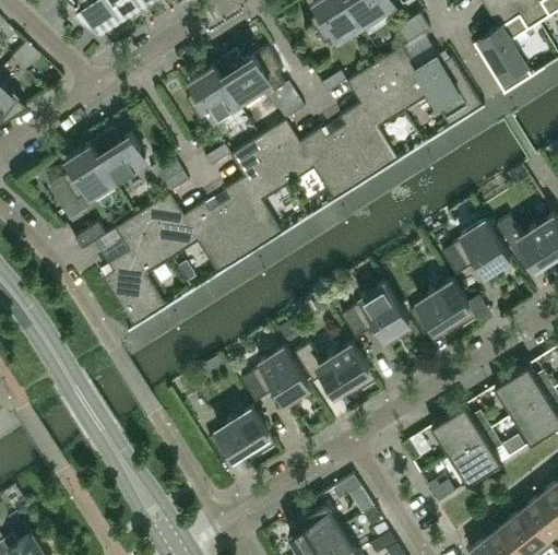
[(122,15),(111,0),(81,0),(84,4),(75,11),(79,15),(97,32),(122,15)]
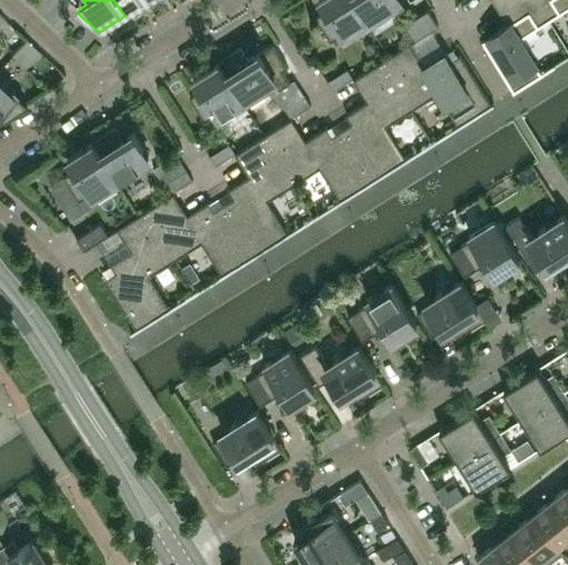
[(146,2),(143,0),(113,0),(125,16),(146,2)]
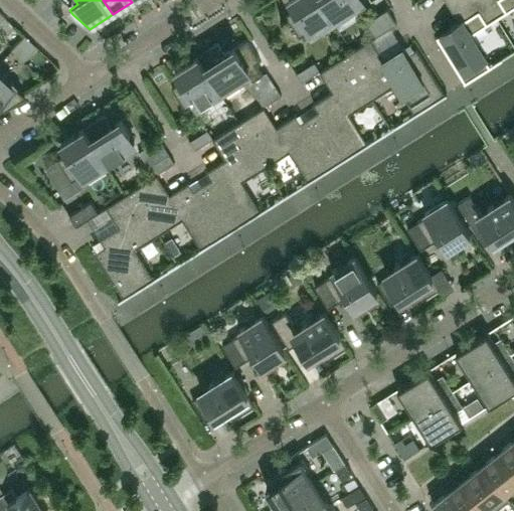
[(332,23),(317,0),(289,0),(288,1),(291,7),(292,6),(295,12),(290,15),(289,15),(285,18),(298,40),(308,33),(310,37),(332,23)]
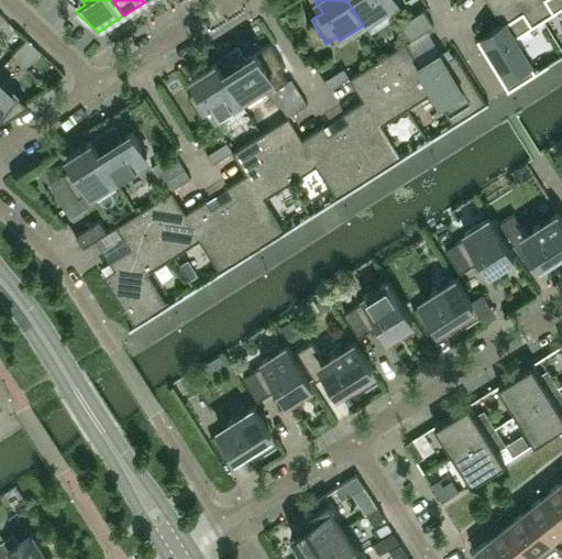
[(384,7),(394,0),(346,0),(363,25),(386,10),(384,7)]
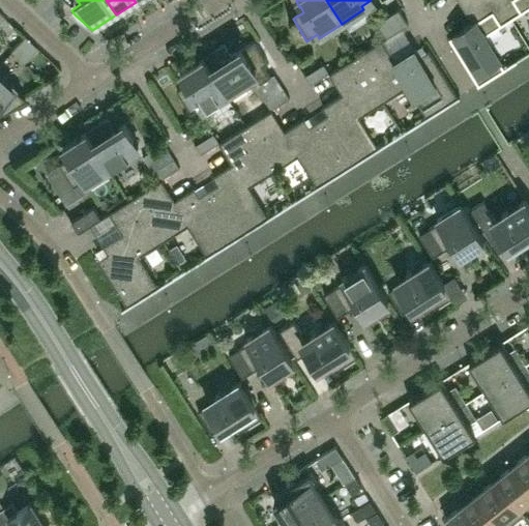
[(509,22),(496,0),(489,0),(485,3),(491,13),(448,40),(476,86),(477,88),(516,63),(515,62),(503,69),(482,38),(509,22)]
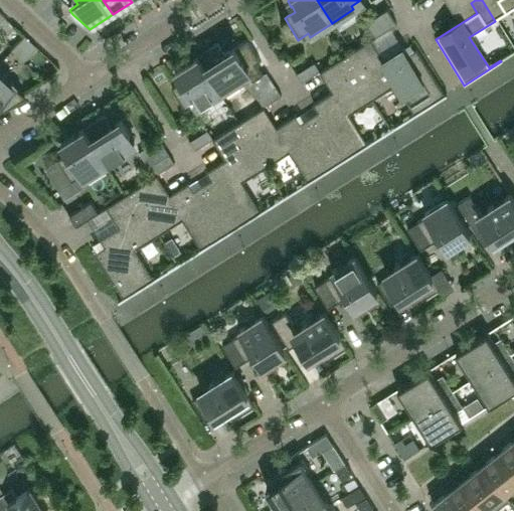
[(513,0),(498,0),(497,1),(496,0),(482,0),(495,21),(513,8),(513,0)]
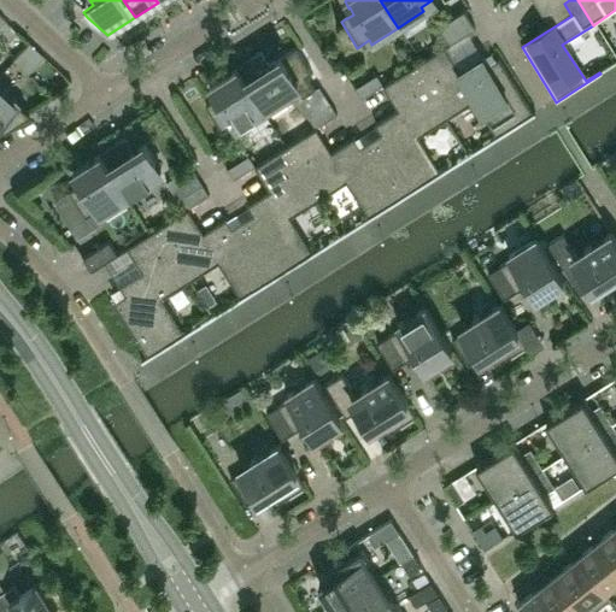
[(474,31),(463,13),(439,29),(450,47),(474,31)]
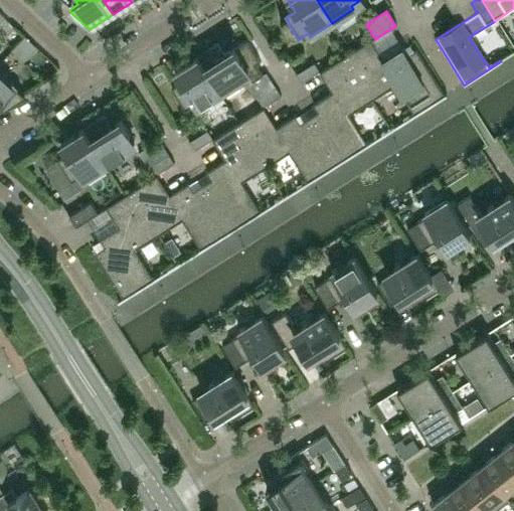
[(21,64),(34,49),(22,38),(9,53),(21,64)]
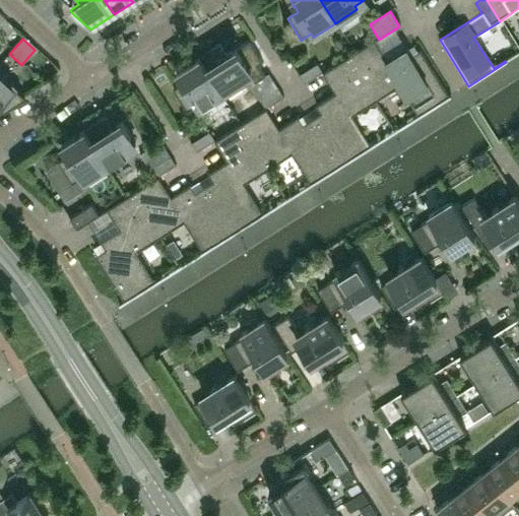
[(264,78),(258,66),(260,65),(262,64),(249,43),(231,54),(232,54),(225,58),(222,52),(219,47),(203,56),(226,92),(250,77),(254,82),(254,84),(264,78)]
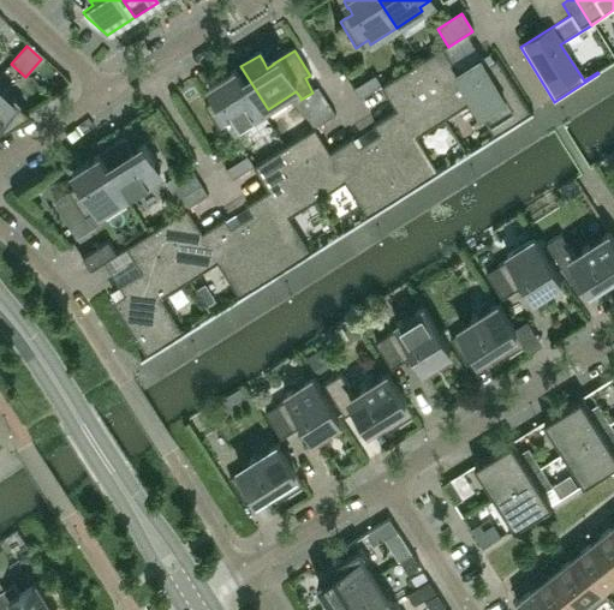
[(530,114),(496,61),(484,69),(480,61),(481,61),(480,59),(457,73),(442,51),(411,70),(445,121),(472,103),(494,139),(532,115),(531,114),(530,114)]
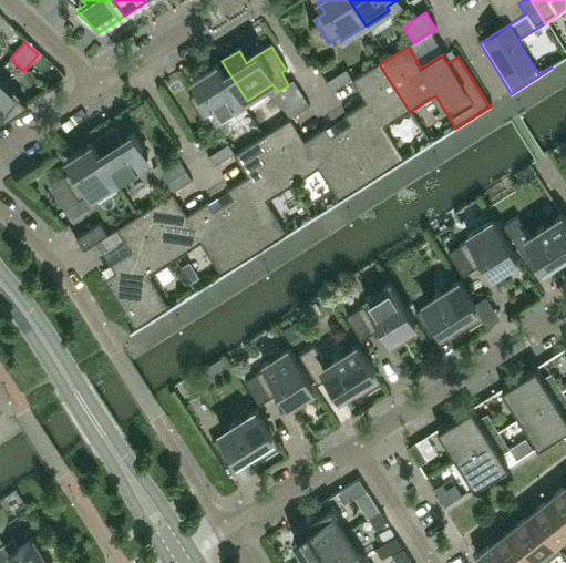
[(247,101),(222,61),(192,81),(195,86),(199,93),(193,96),(187,100),(203,123),(214,116),(216,120),(247,101)]
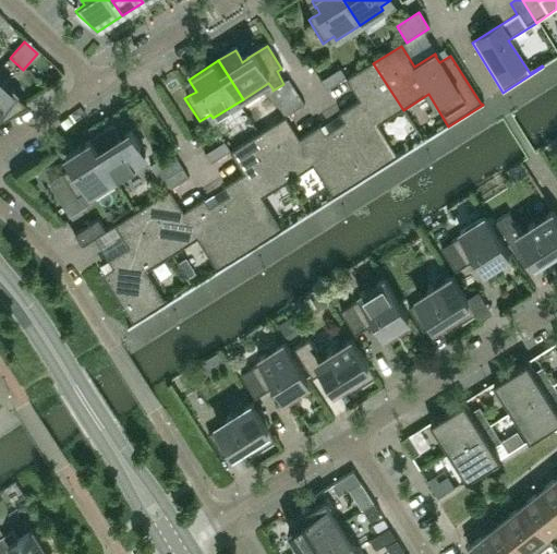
[(398,158),(377,127),(403,110),(373,63),(346,81),(359,103),(338,116),(339,117),(343,123),(334,130),(365,179),(398,158)]
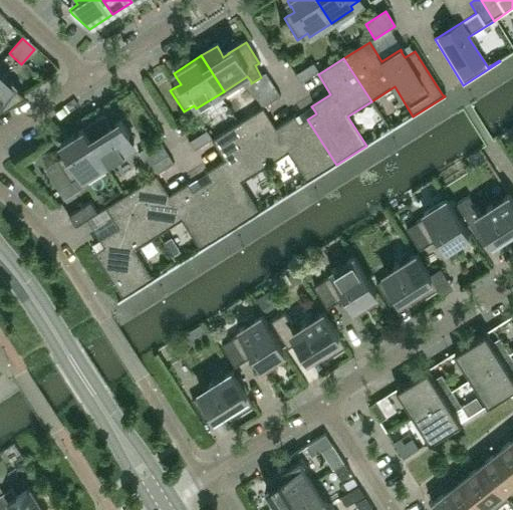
[(300,85),(318,73),(312,65),(295,76),(300,85)]
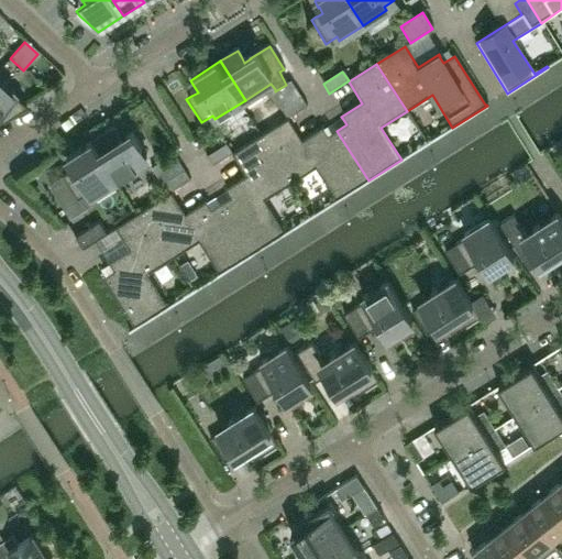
[(23,103),(13,94),(9,89),(8,89),(0,80),(0,119),(24,105),(23,103)]
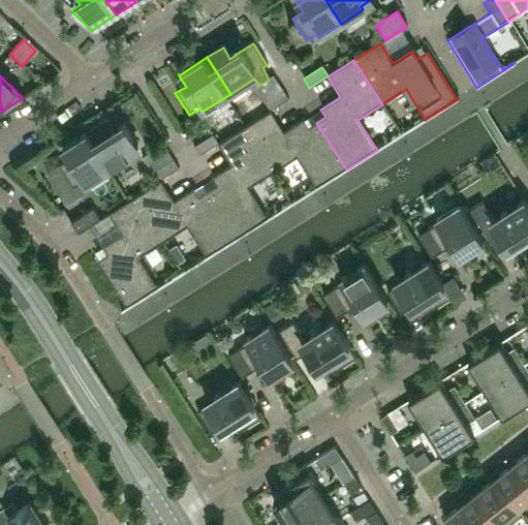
[(270,113),(288,101),(282,92),(264,103),(270,113)]
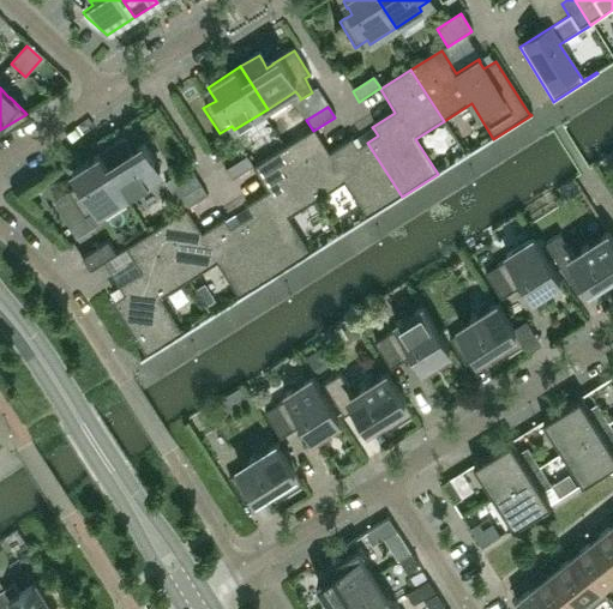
[(402,197),(367,143),(356,149),(352,142),(353,142),(352,140),(329,155),(313,131),(283,150),(316,202),(343,185),(366,219),(402,197)]
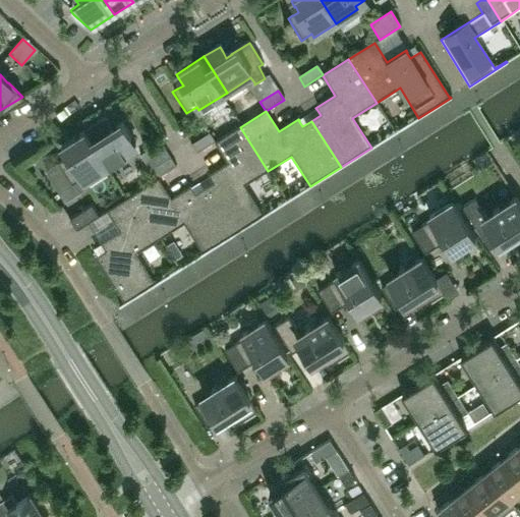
[(125,152),(134,146),(130,138),(131,138),(121,124),(116,127),(111,130),(108,125),(104,119),(82,133),(106,169),(127,156),(125,152)]
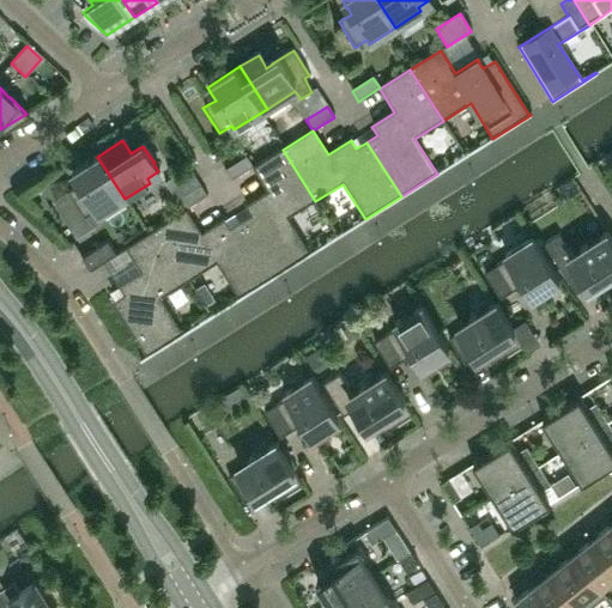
[(310,255),(288,219),(315,201),(283,150),(253,169),(267,193),(244,207),(246,208),(250,216),(240,223),(274,277),(310,255)]
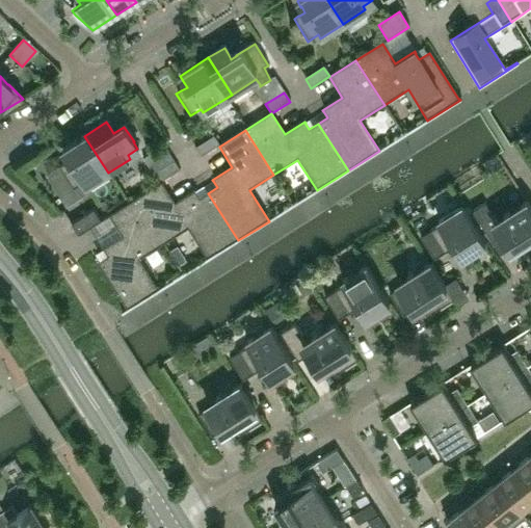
[(108,173),(84,136),(61,150),(65,156),(70,161),(58,168),(73,190),(83,184),(85,187),(108,173)]
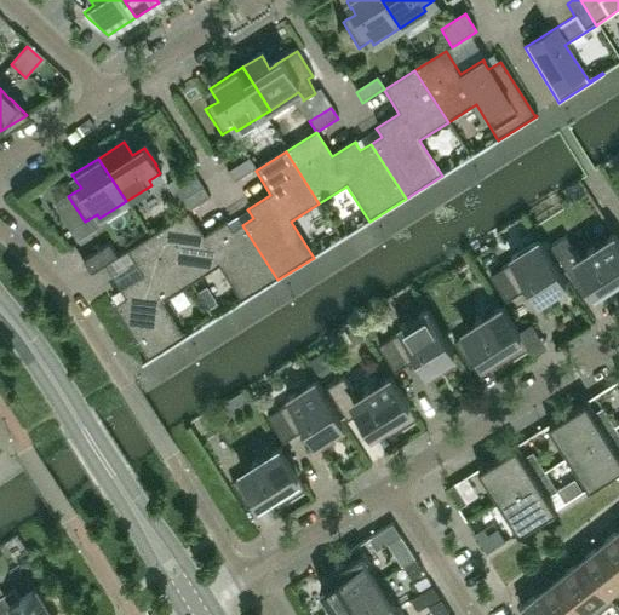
[(234,184),(256,171),(248,160),(227,173),(234,184)]
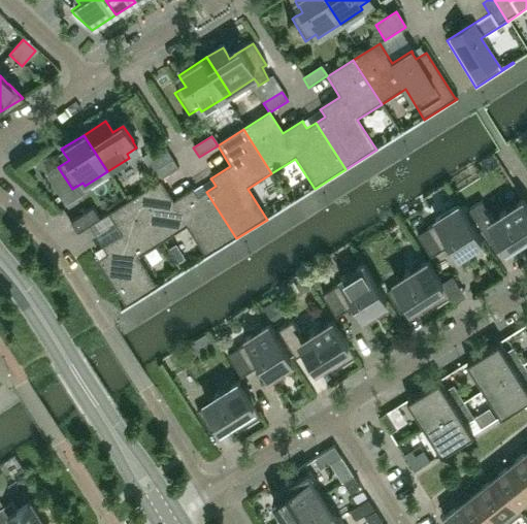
[(160,182),(178,170),(172,161),(154,172),(160,182)]
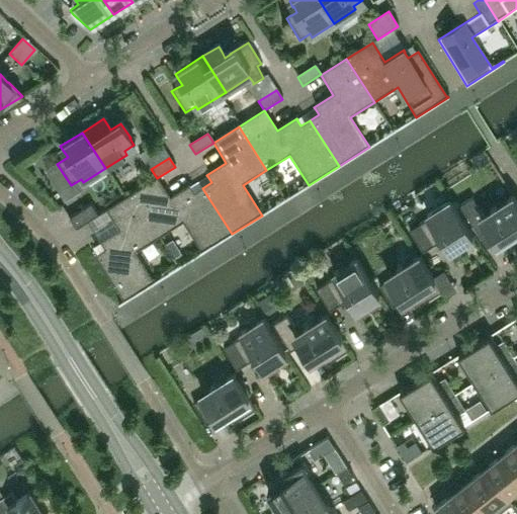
[(232,234),(202,188),(193,193),(189,187),(188,186),(170,198),(157,178),(132,194),(159,238),(182,224),(201,253),(232,234)]
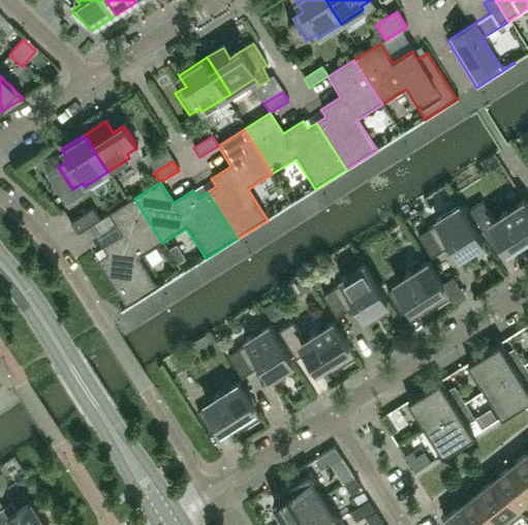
[(89,228),(102,249),(106,255),(96,261),(125,308),(120,311),(121,312),(158,289),(138,258),(162,243),(134,198),(99,220),(99,221),(89,228)]
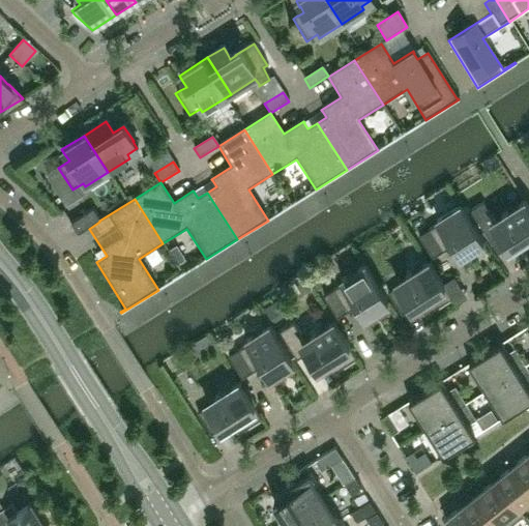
[(528,251),(528,209),(524,202),(501,217),(503,221),(496,226),(482,204),(470,212),(483,234),(494,229),(506,250),(511,245),(518,242),(521,249),(524,254),(528,251)]
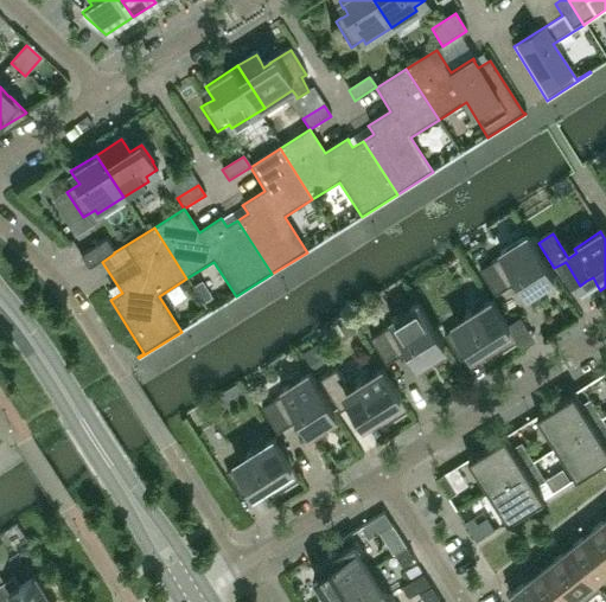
[(553,279),(525,237),(499,254),(502,257),(479,271),(495,298),(511,287),(518,282),(522,289),(525,295),(553,279)]
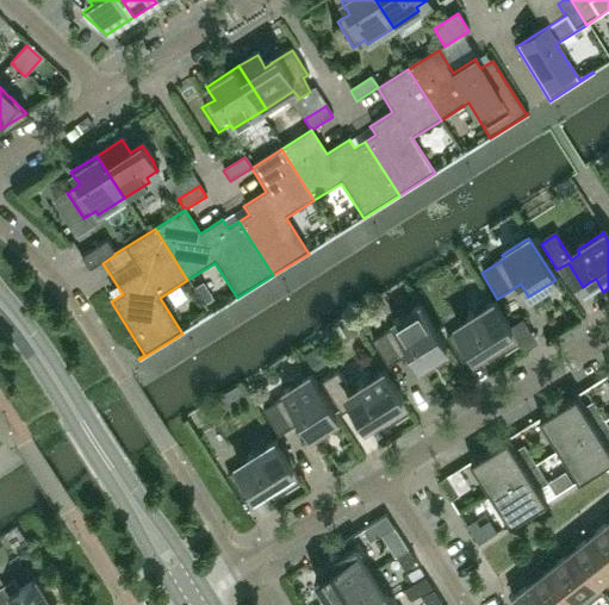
[(103,263),(115,255),(115,254),(106,242),(81,259),(89,270),(103,263)]
